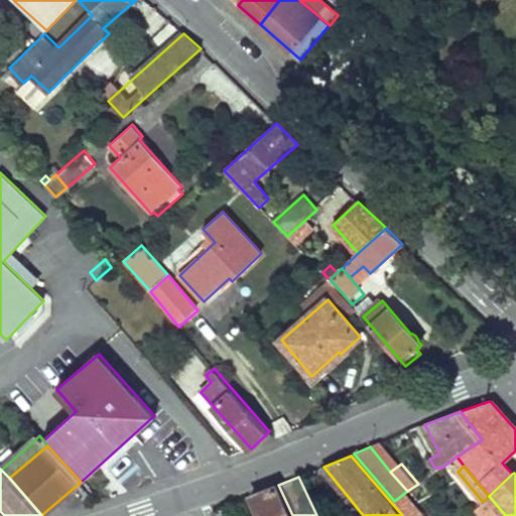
[(292,515),(278,485),(252,495),(261,515),(292,515)]
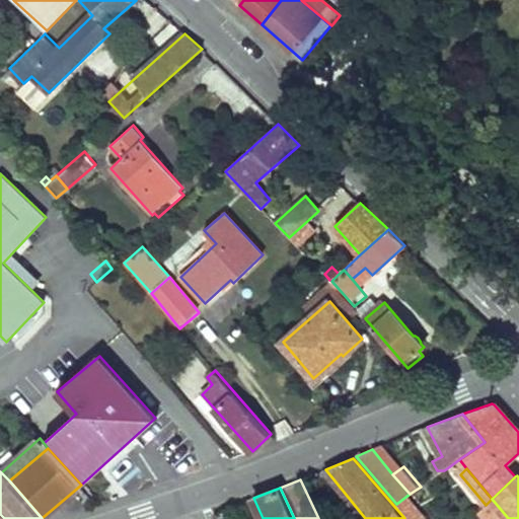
[(508,518),(492,499),(486,505),(497,518),(508,518)]
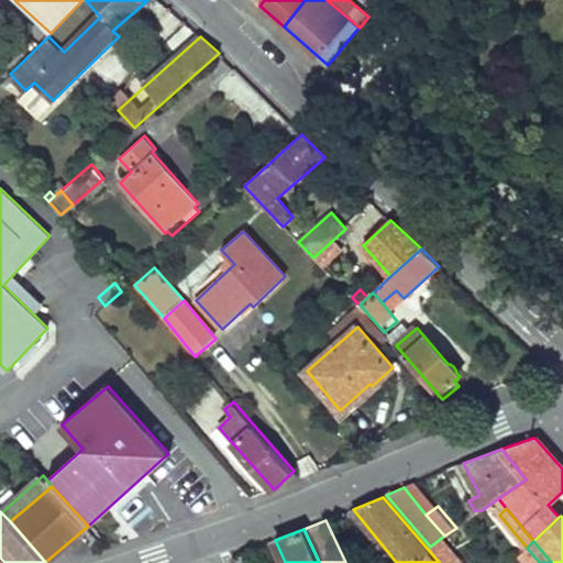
[(460,562),(444,543),(434,552),(443,562),(460,562)]
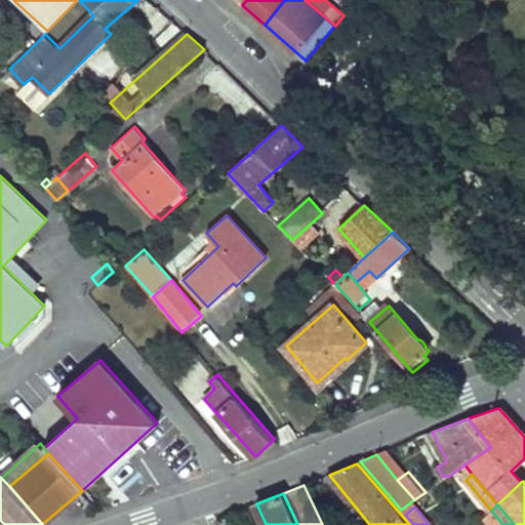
[(237,524),(233,514),(216,520),(217,524),(237,524)]
